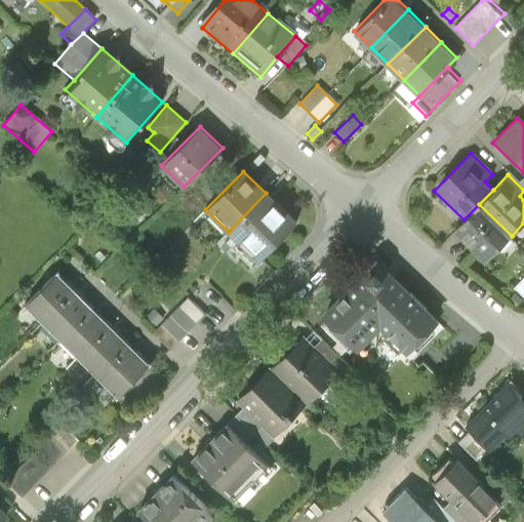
[(295,223),(266,193),(229,232),(258,261),(295,223)]
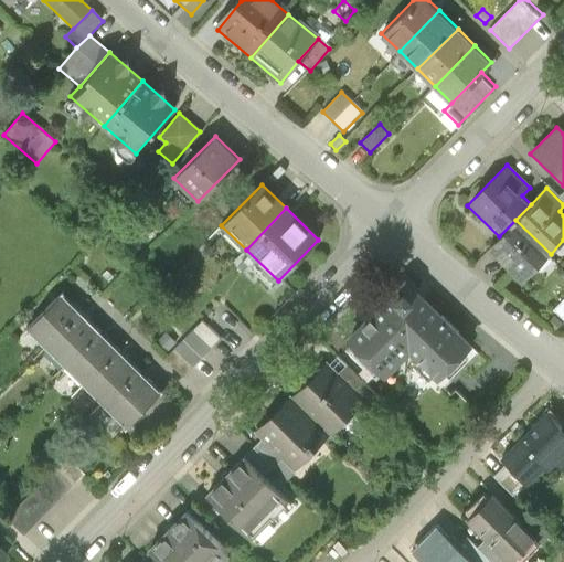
[(522,283),(551,254),(515,220),(499,236),(487,248),(522,283)]
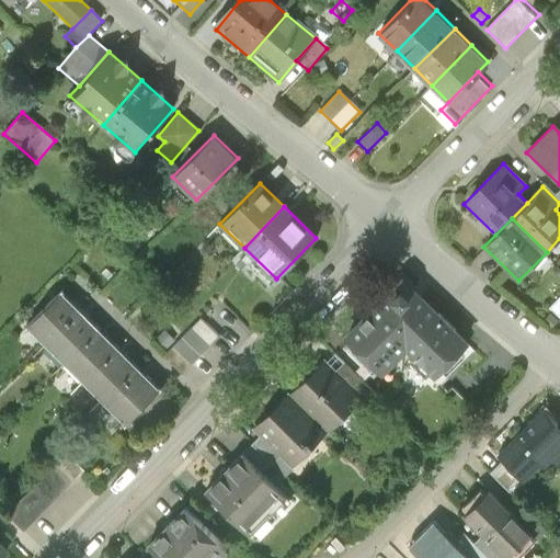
[(395,286),(342,342),(344,344),(373,374),(400,346),(415,363),(444,336),(395,286)]
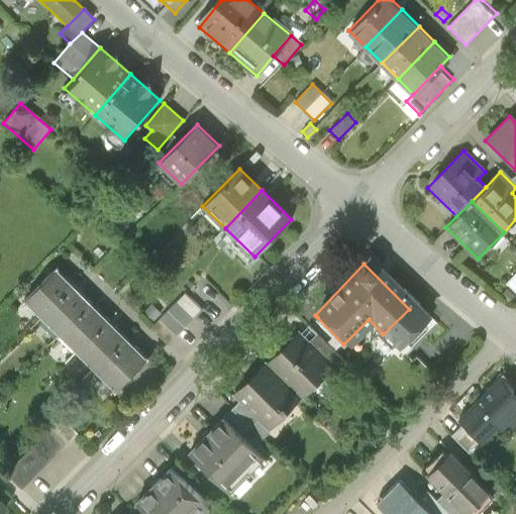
[(55,269),(23,300),(41,318),(72,286),(55,269)]
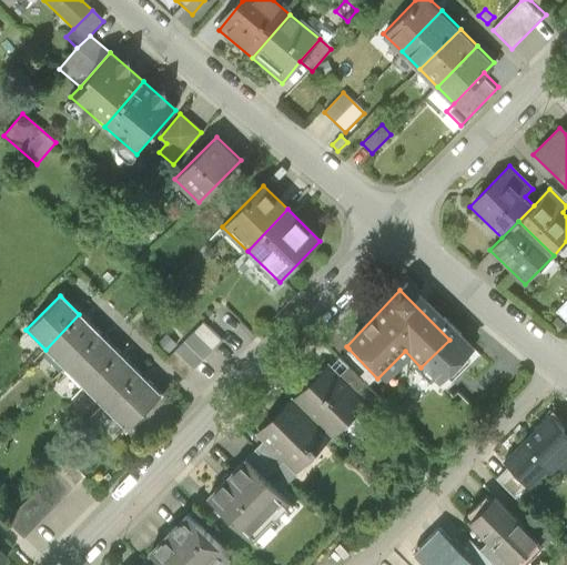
[(566,324),(566,299),(555,312),(566,324)]
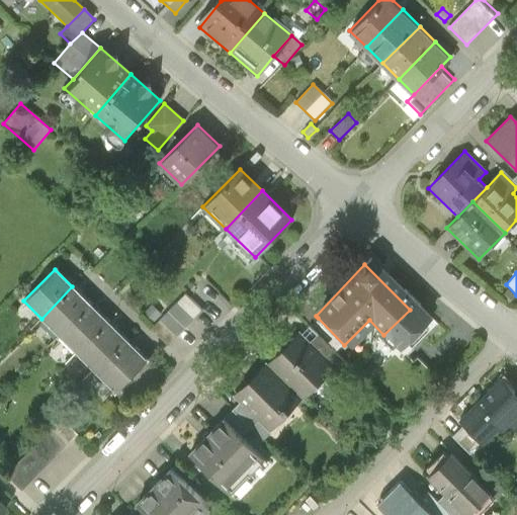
[(72,286),(41,319),(59,336),(90,304),(72,286)]
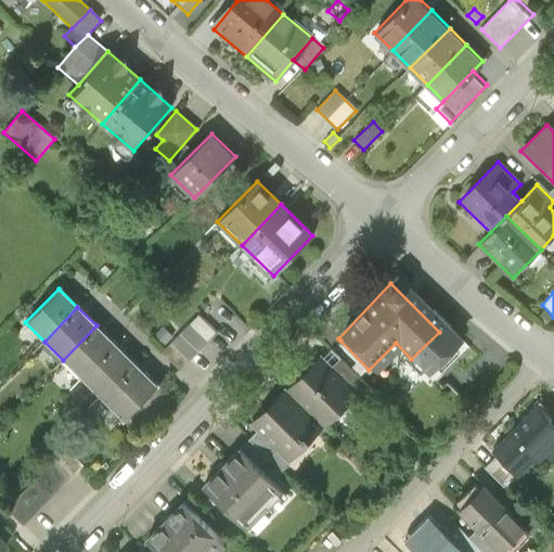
[(217,334),(197,316),(162,354),(180,372),(217,334)]
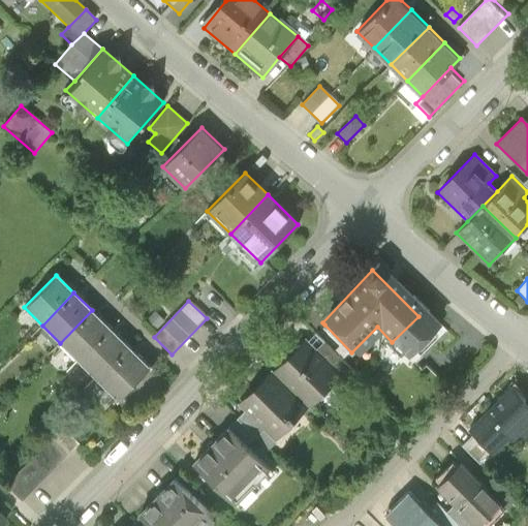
[(92,310),(60,343),(78,360),(109,327),(92,310)]
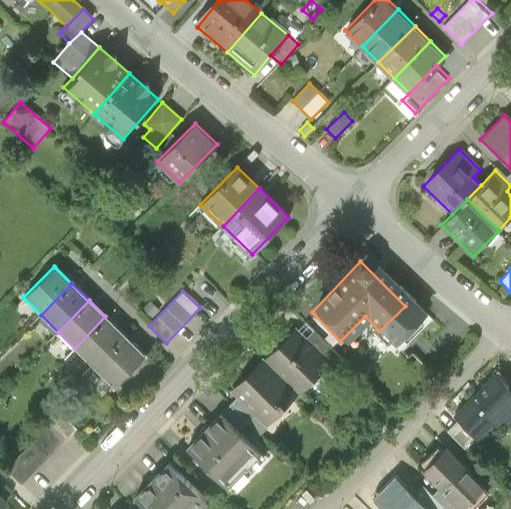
[(149,303),(140,313),(149,322),(159,312),(149,303)]
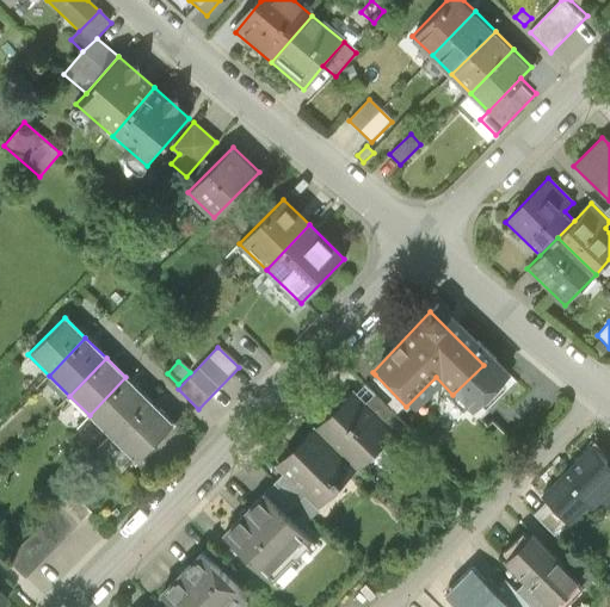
[(484,365),(453,395),(472,414),(501,384),(484,365)]
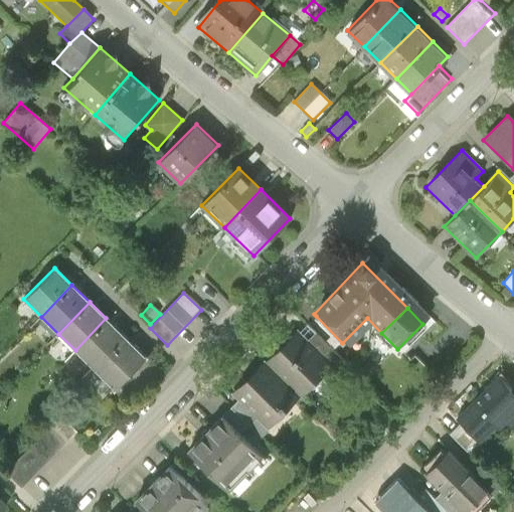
[(349,351),(342,343),(316,316),(307,325),(315,333),(307,340),(333,366),(349,351)]
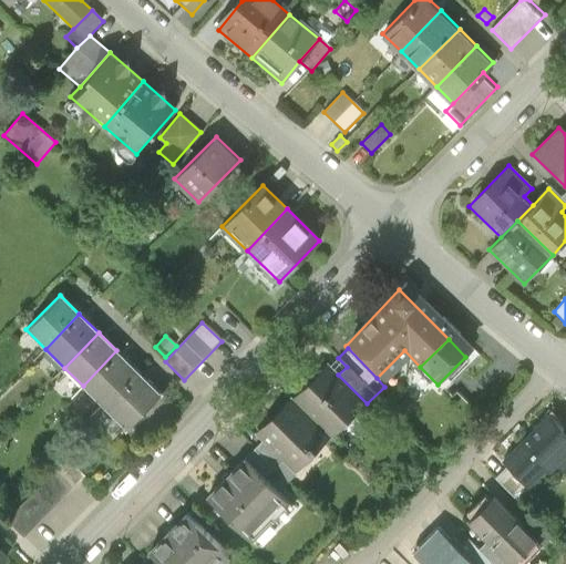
[(116,350),(83,386),(102,406),(137,371),(116,350)]
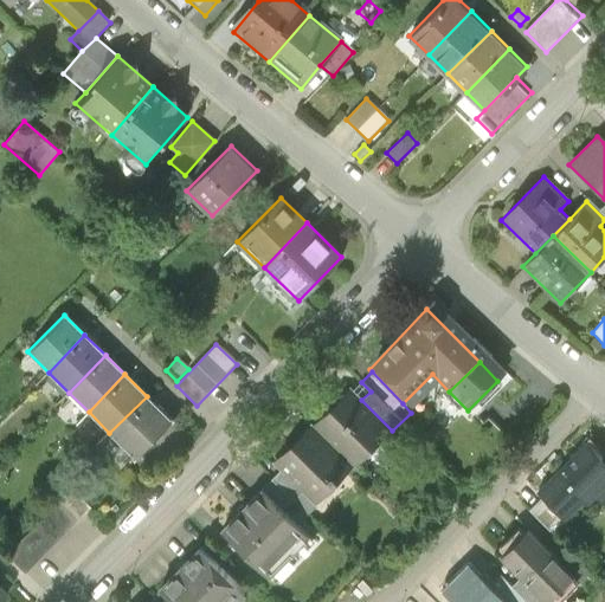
[(349,388),(310,427),(353,470),(392,431),(361,400),(349,388)]
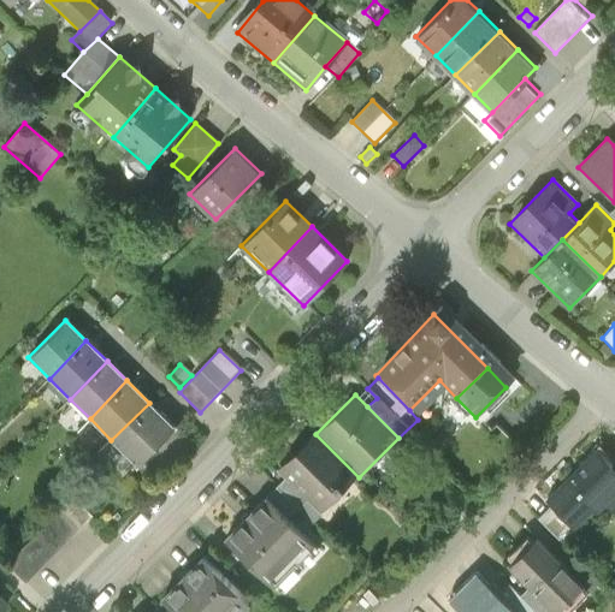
[(149,403),(111,440),(139,467),(176,429),(149,403)]
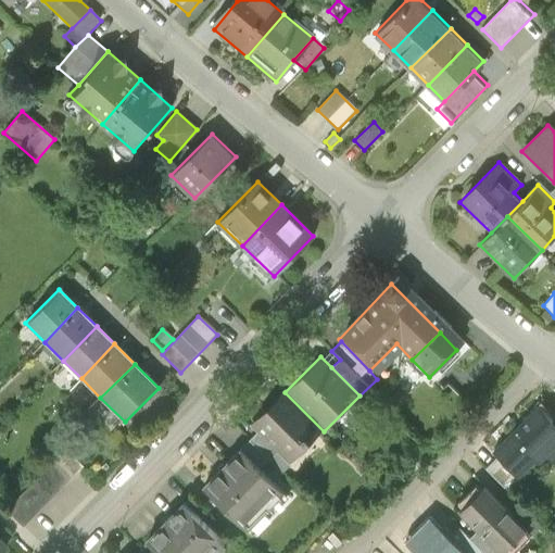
[(285,392),(250,427),(256,434),(276,453),(288,465),(324,431),(285,392)]
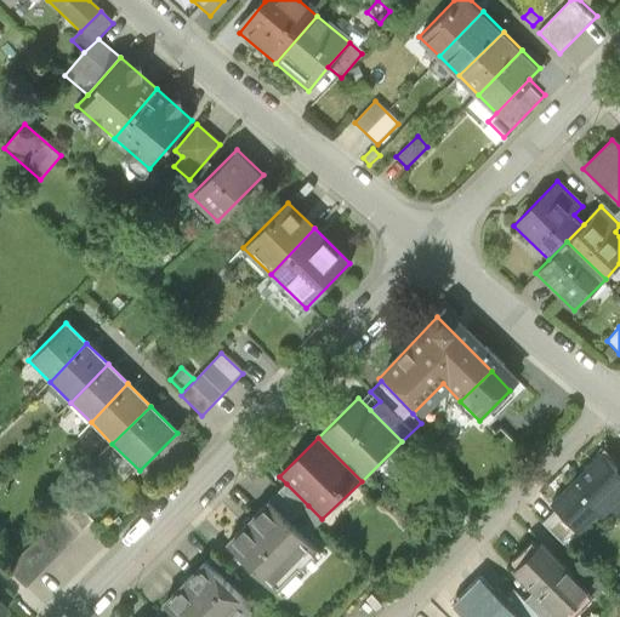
[(602,452),(550,504),(556,510),(579,533),(597,514),(602,519),(610,509),(619,518),(619,485),(608,474),(616,467),(602,452)]
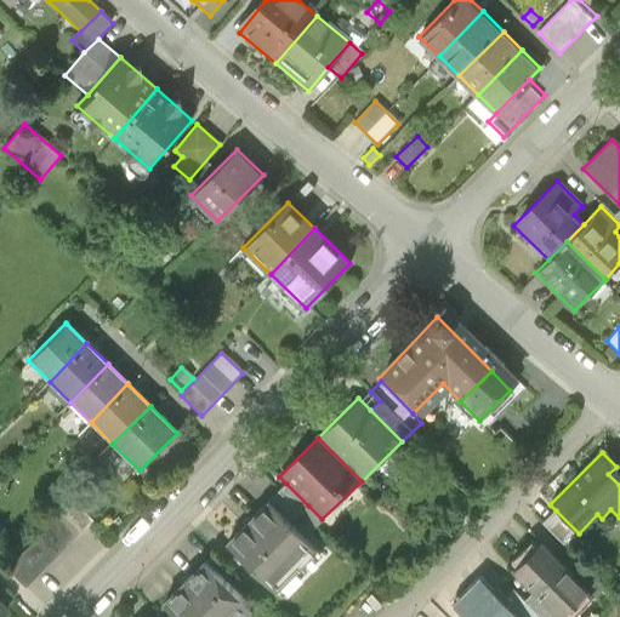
[(300,515),(308,506),(286,484),(278,492),(300,515)]
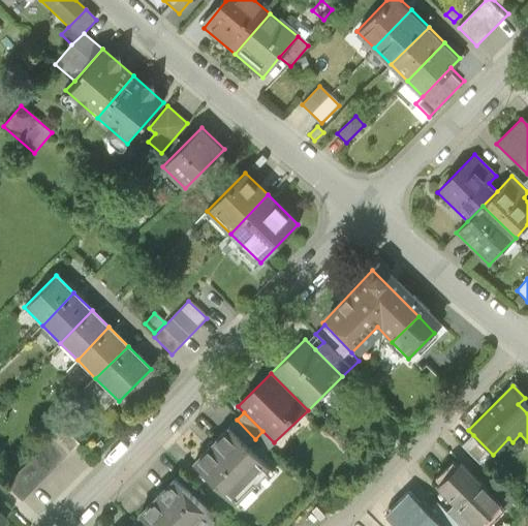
[(228,427),(247,446),(255,439),(237,420),(228,427)]
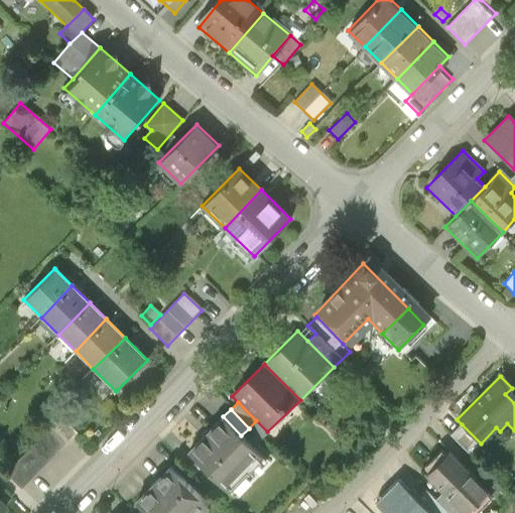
[(223,416),(188,452),(230,492),(264,457),(241,435),(223,416)]
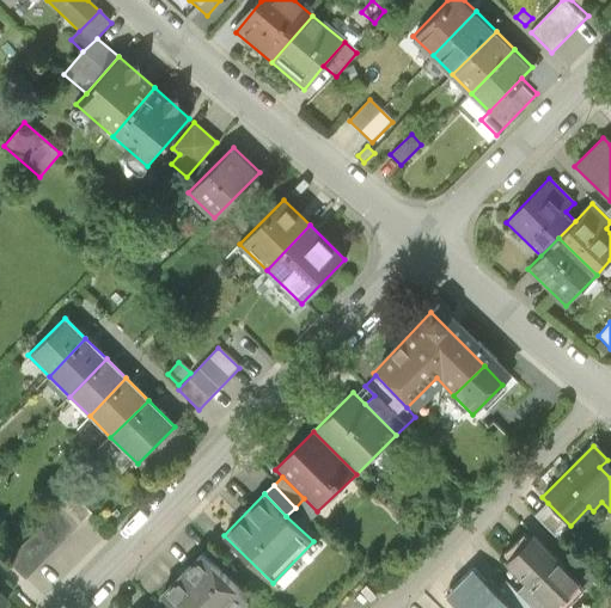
[(6,562),(25,581),(90,516),(71,497),(6,562)]
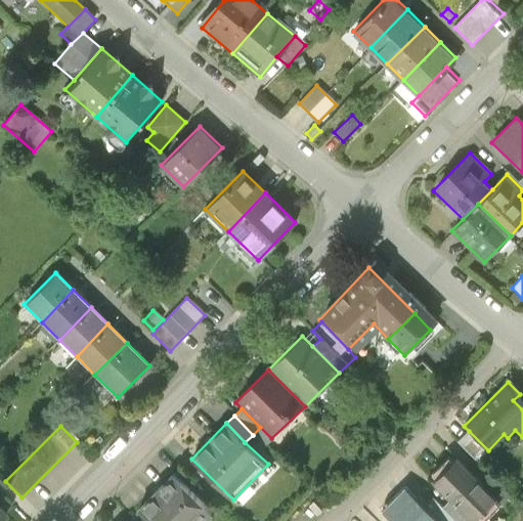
[(488,450),(469,431),(456,443),(478,465),(490,452),(488,450)]
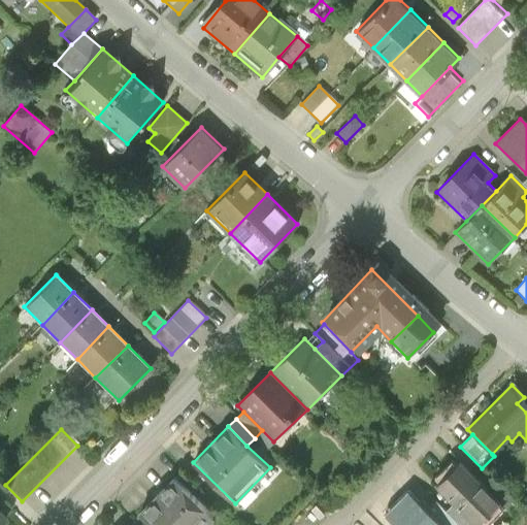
[(460,462),(436,486),(455,503),(471,520),(475,524),(480,524),(501,502),(487,488),(460,462)]
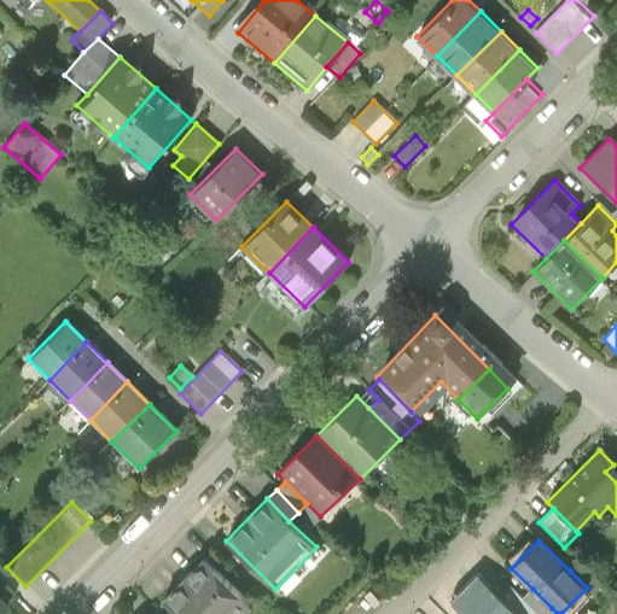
[(202,559),(161,600),(175,613),(243,613),(251,606),(202,559)]
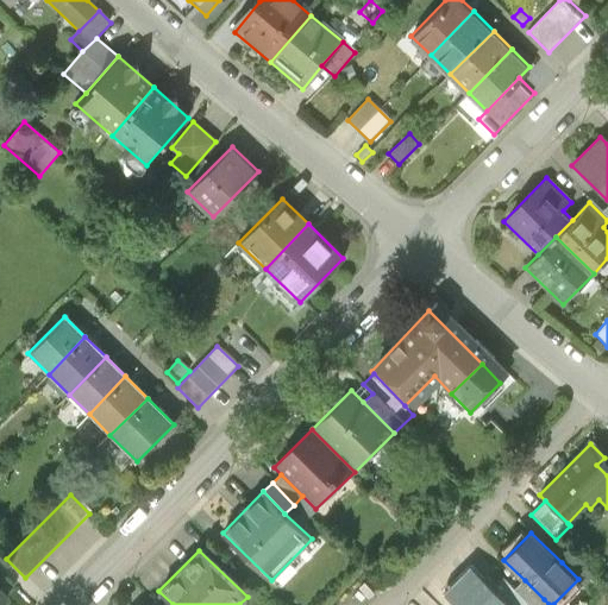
[(468,568),(443,593),(453,604),(505,604),(491,592),(468,568)]
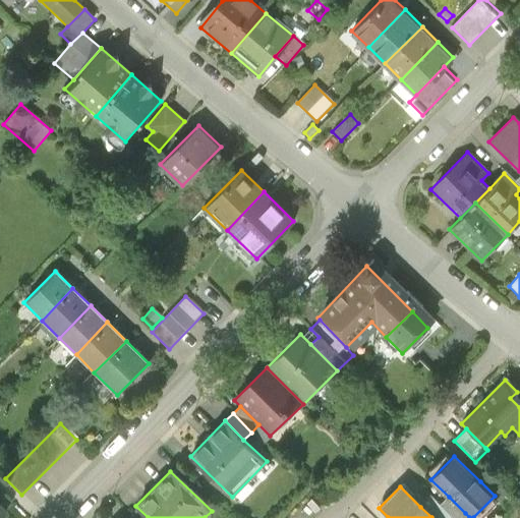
[(420,507),(431,517),(451,517),(440,506),(430,497),(420,507)]
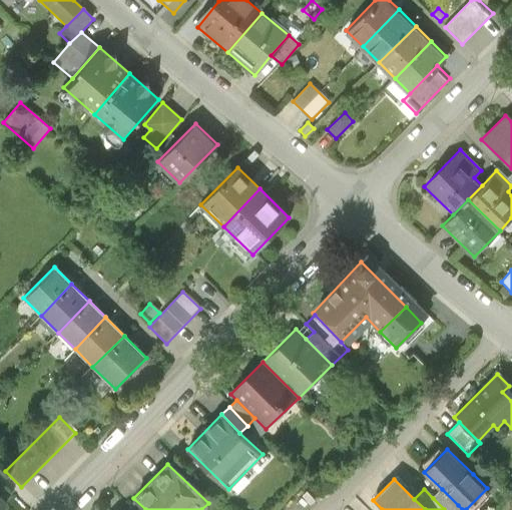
[(453,509),(458,505),(442,489),(433,498),(444,509),(453,509)]
